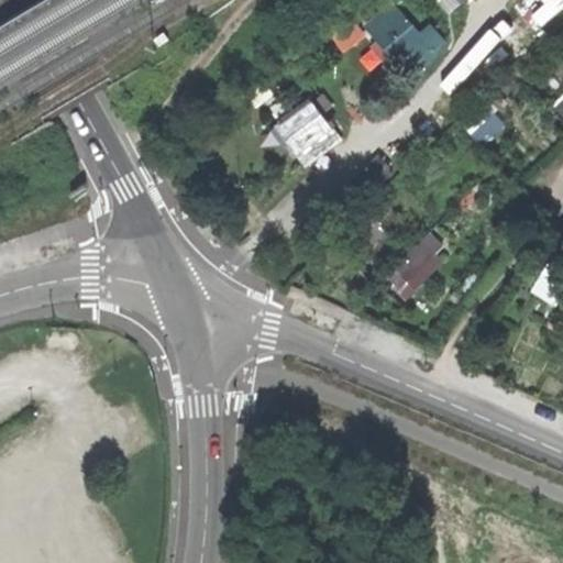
[(453,43),(433,20),(422,29),(398,0),(394,0),(365,23),(409,78),(453,43)]
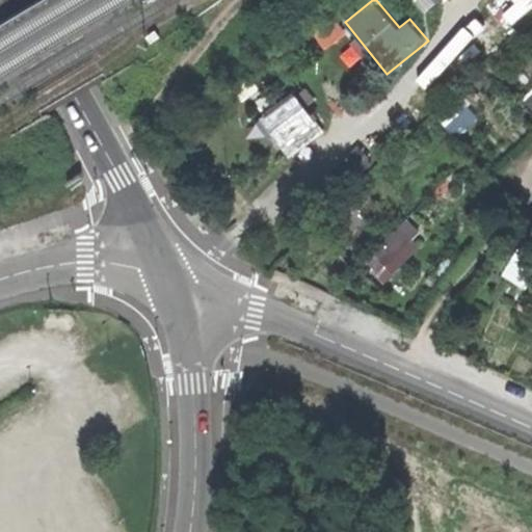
[(418,0),(424,10),(440,0),(418,0)]
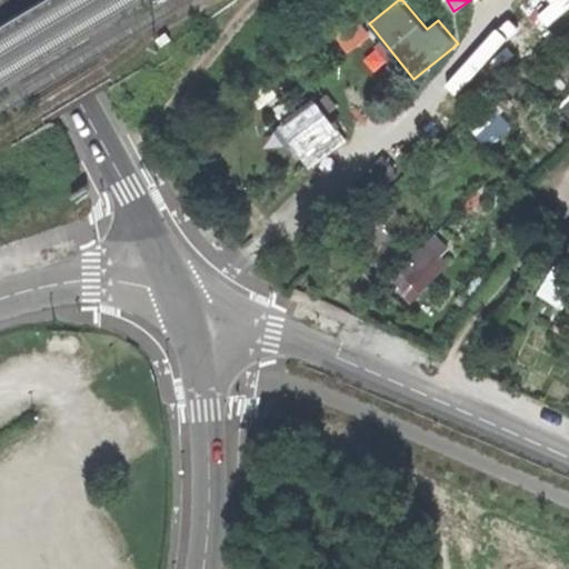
[(337,36),(349,52),(376,33),(363,17),(337,36)]
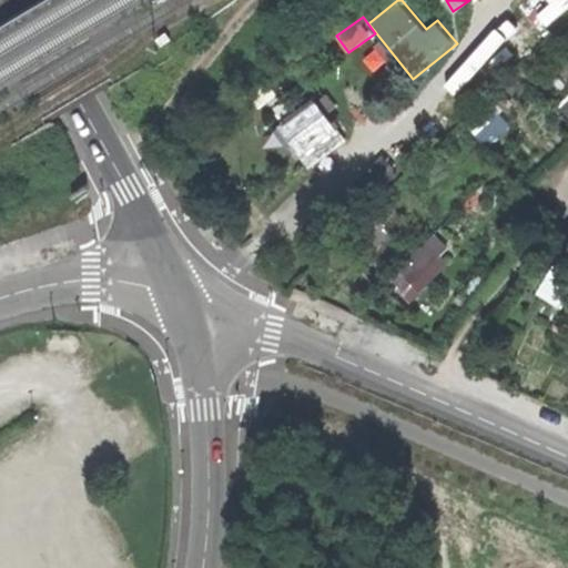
[(490,94),(465,119),(489,144),(515,120),(490,94)]
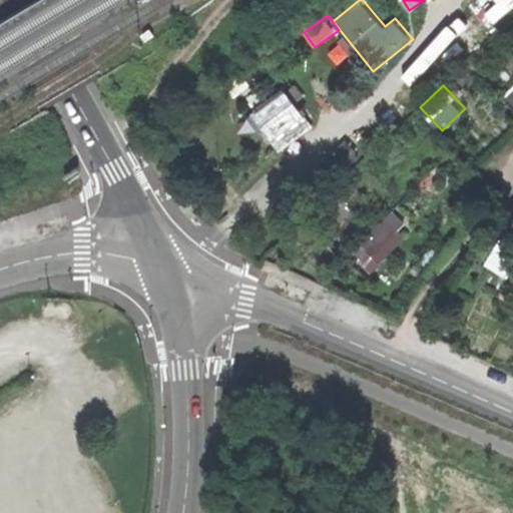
[(272,142),(304,118),(284,91),(274,99),(268,91),(261,96),(266,104),(251,115),(261,128),(272,142)]
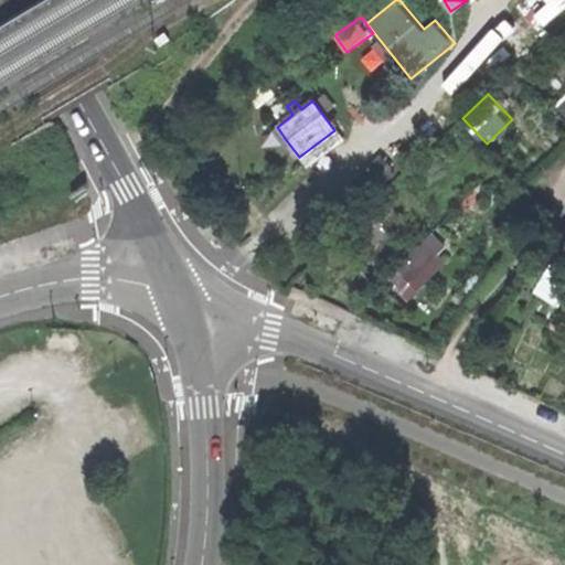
[(341,139),(334,130),(299,157),(306,167),(341,139)]
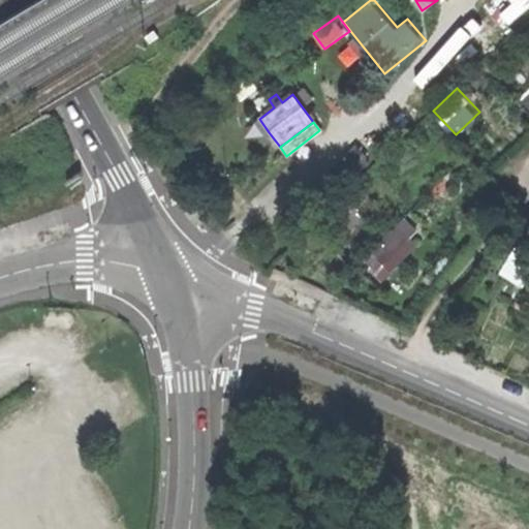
[(381,278),(427,236),(409,216),(364,258),(381,278)]
